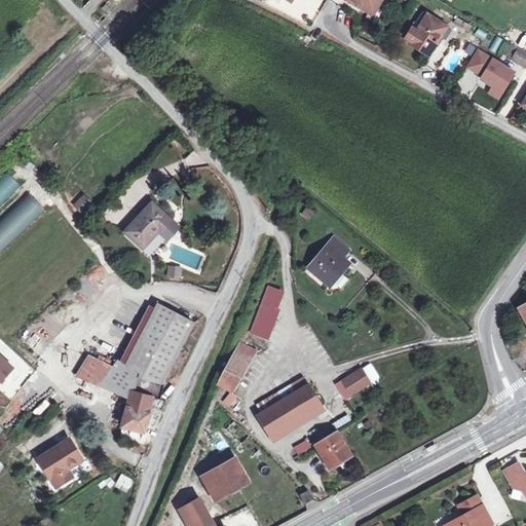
[(374,11),(380,0),(359,0),(360,0),(357,4),(365,10),(367,7),(374,11)]
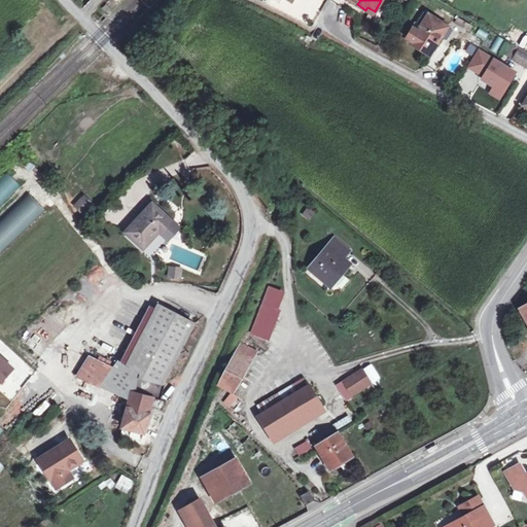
[(411,43),(430,56),(442,38),(440,36),(446,26),(428,15),(422,26),(418,32),(413,29),(408,38),(412,41),(411,43)]
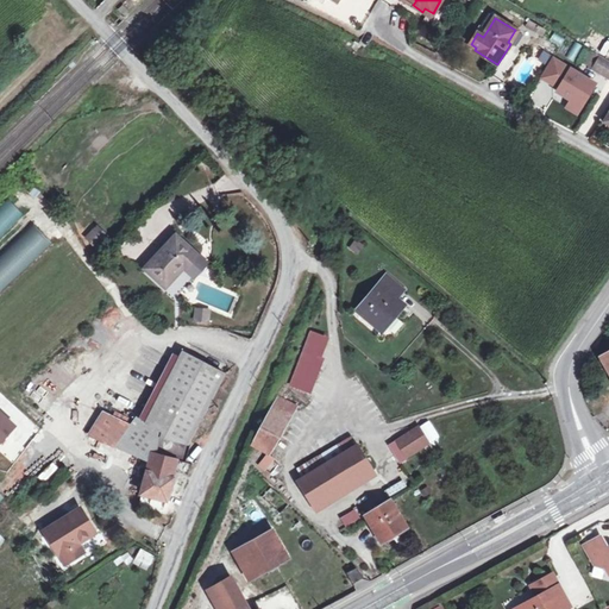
[(527,26),(541,36),(545,30),(531,22),(527,26)]
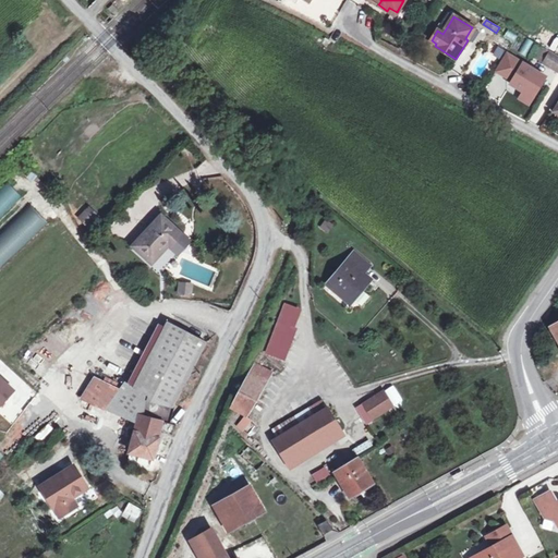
[(526,39),(557,52),(557,34),(533,24),(526,39)]
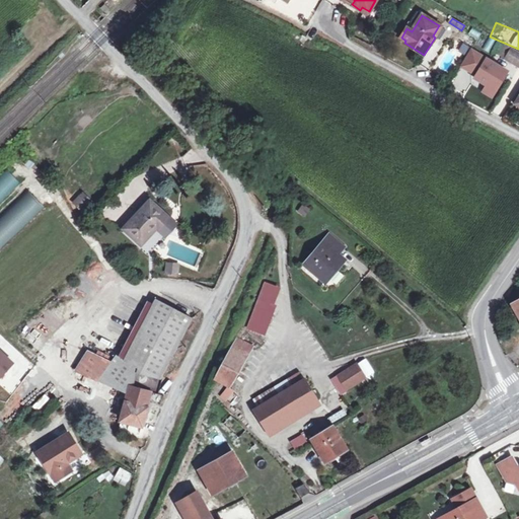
[(443,28),(439,25),(433,35),(435,38),(436,39),(443,28)]
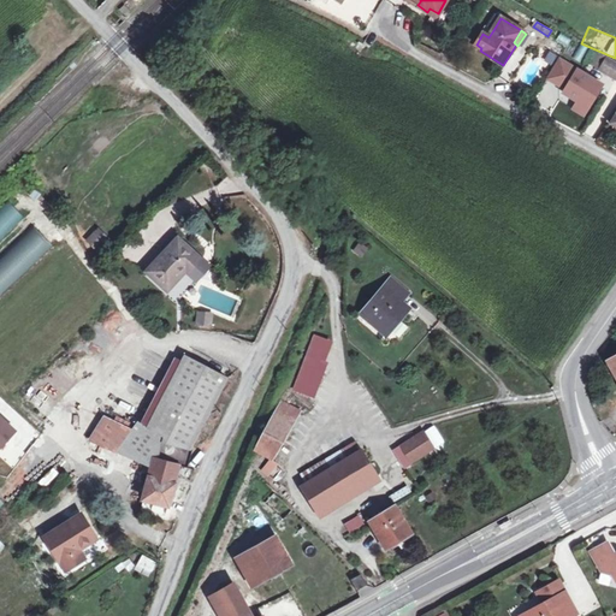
[(599,70),(608,57),(598,52),(591,64),(599,70)]
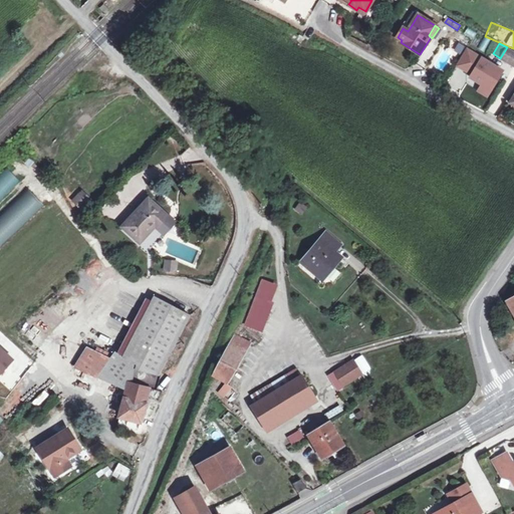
[(478,84),(475,90),(487,97),(503,68),(465,46),(454,66),(468,74),(466,77),(478,84)]
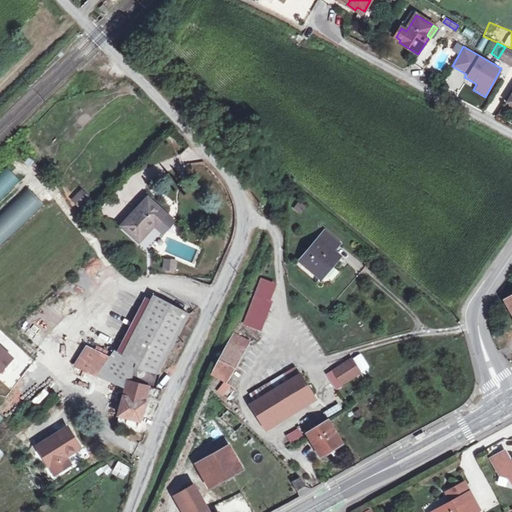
[(511,51),(505,47),(498,58),(511,66),(511,64),(511,51)]
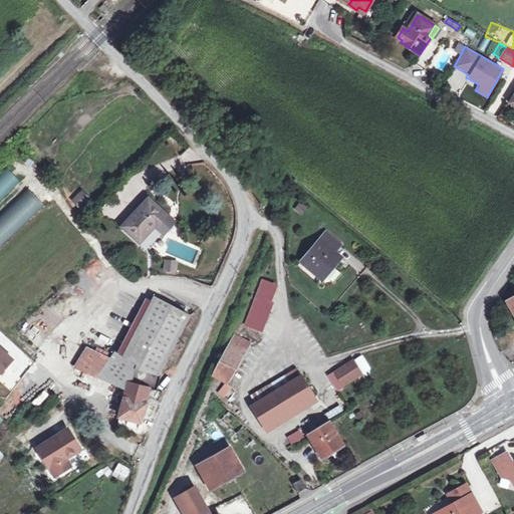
[(8,168),(0,174),(0,202),(22,182),(8,168)]
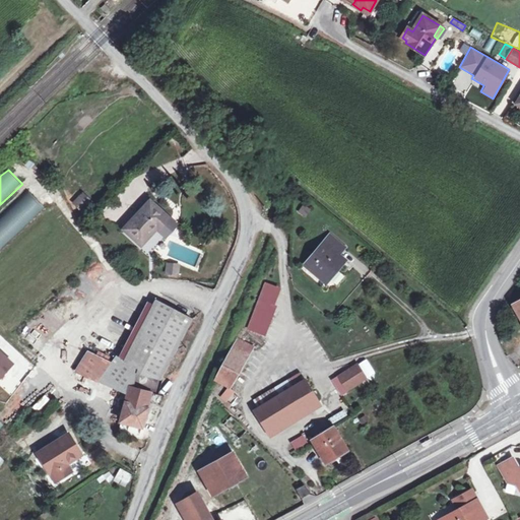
[(28,182),(0,208),(0,238),(43,197),(28,182)]
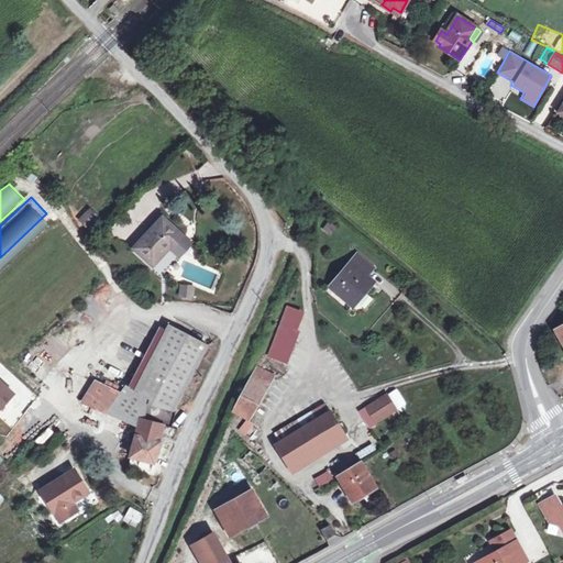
[(90,210),(80,220),(88,228),(98,219),(90,210)]
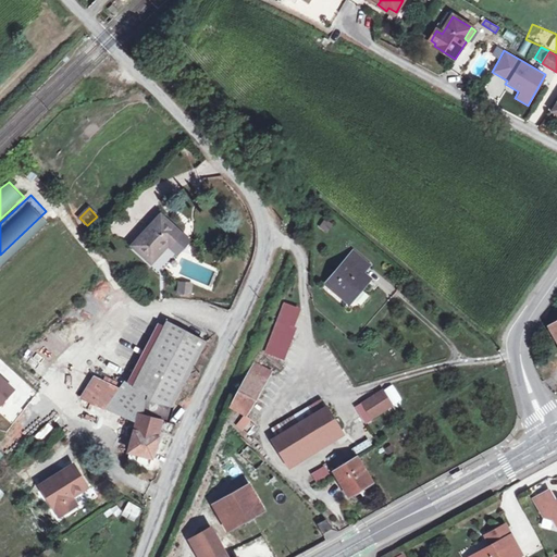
[(49,212),(0,259),(0,291),(65,229),(49,212)]
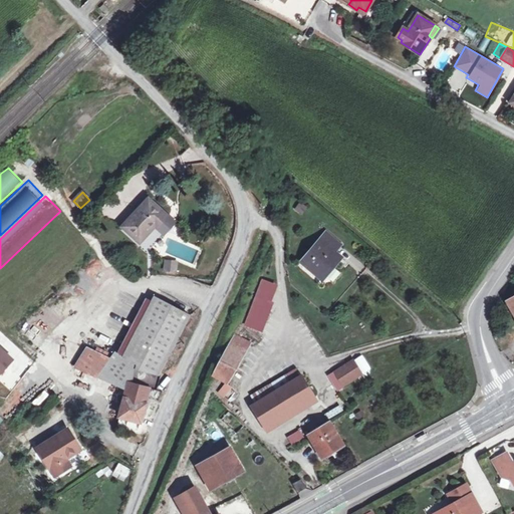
[(158,222),(161,224),(168,217),(149,199),(122,226),(139,242),(155,225),(158,222)]
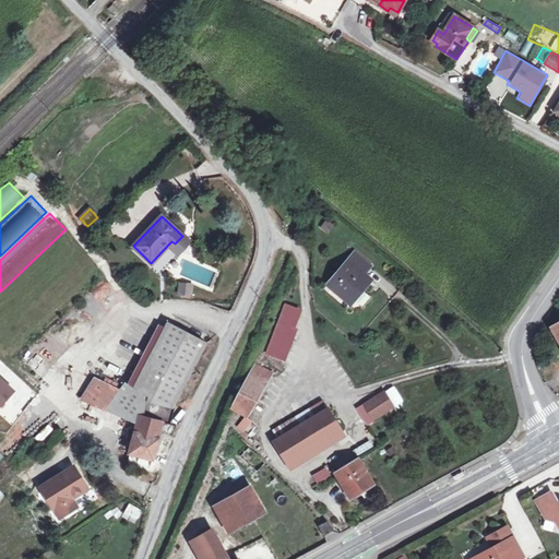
[(319,229),(329,234),(333,224),(323,219),(319,229)]
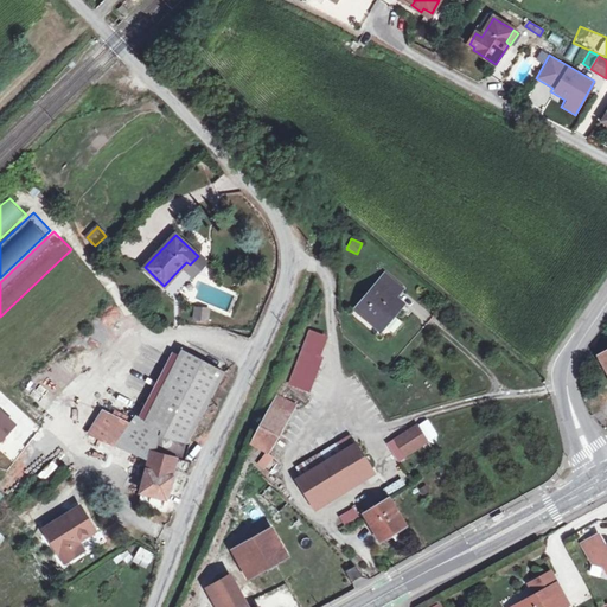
[(357,311),(377,327),(400,302),(395,299),(403,289),(387,275),(357,311)]
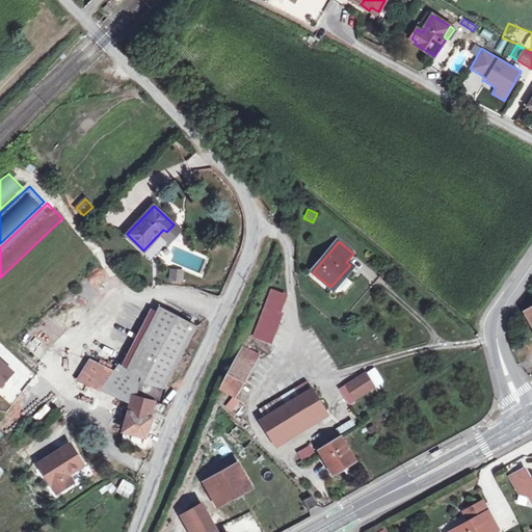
[(350,265),(330,287),(334,290),(353,267),(350,265)]
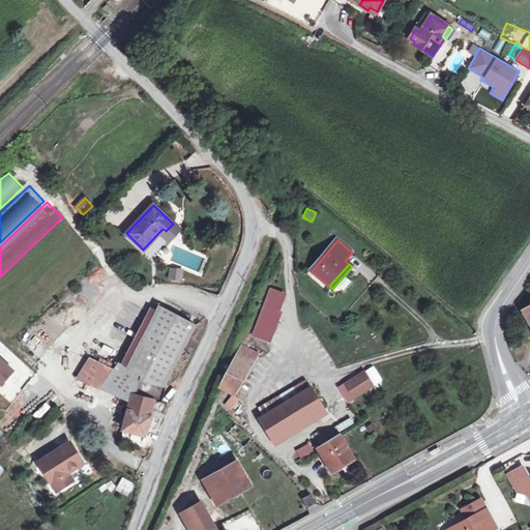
[(181,270),(172,269),(171,278),(180,280),(181,270)]
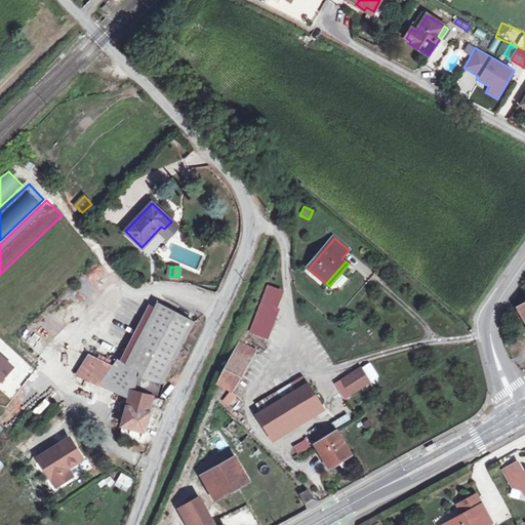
[(269,338),(285,289),(267,283),(250,332),(269,338)]
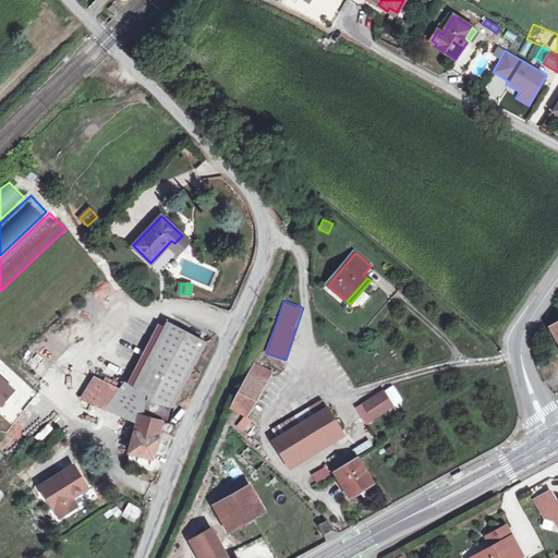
[(140,415),(137,423),(130,451),(152,458),(162,422),(169,424),(173,408),(171,407),(205,342),(167,323),(133,386),(147,393),(143,416),(140,415)]
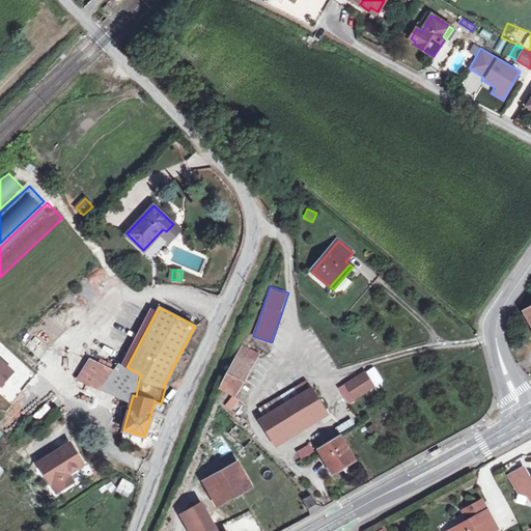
[(234,396),(241,387),(236,384),(255,354),(242,346),(219,387),(234,396)]
